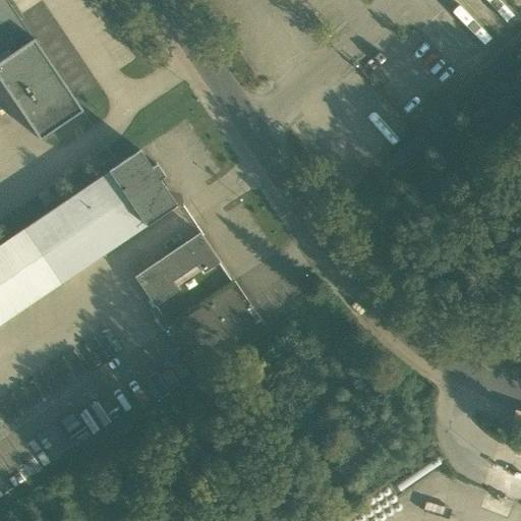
[(0,0),(0,62),(34,40),(6,0),(0,0)]
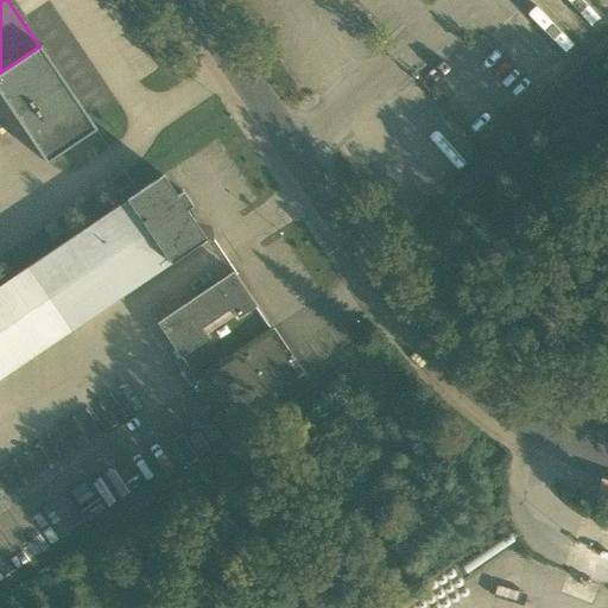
[(40,46),(39,46),(0,73),(0,94),(46,164),(97,130),(40,46)]
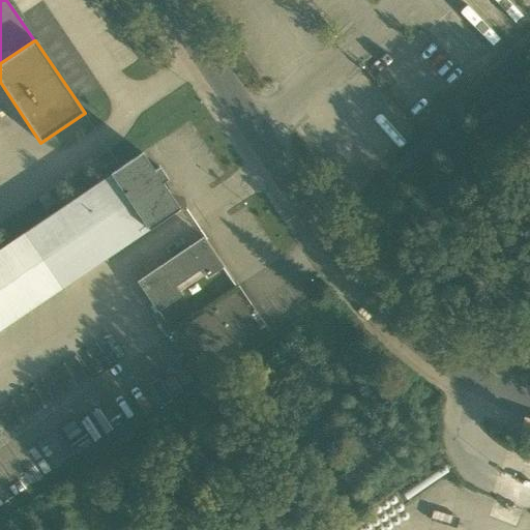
[(111,175),(76,199),(113,254),(148,230),(180,209),(163,183),(168,180),(159,168),(154,171),(142,153),(111,175)]
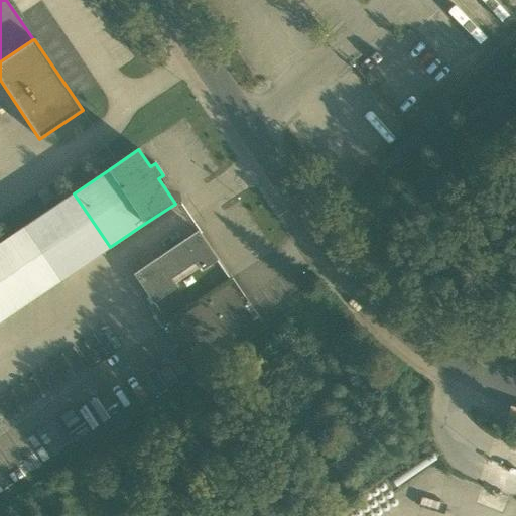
[(0,320),(110,247),(74,194),(0,242),(0,320)]
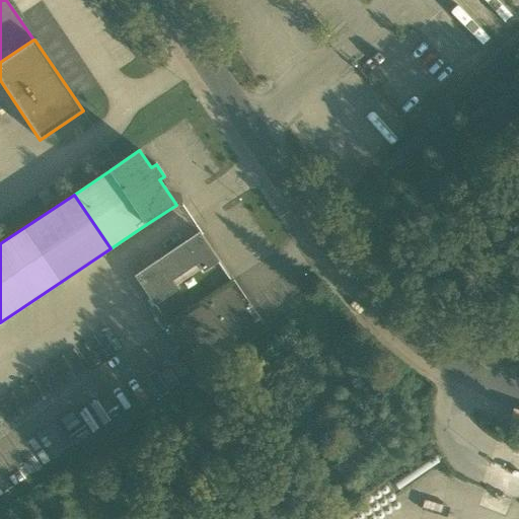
[(135,277),(154,305),(160,301),(155,293),(172,281),(198,264),(203,273),(218,262),(199,233),(135,277)]
